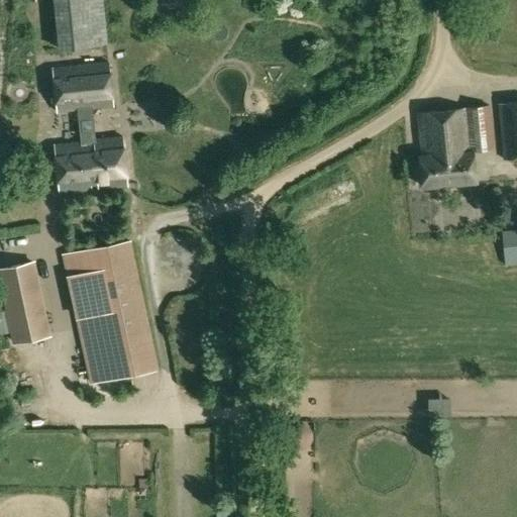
[(50,0),(57,49),(108,44),(104,0),(50,0)]
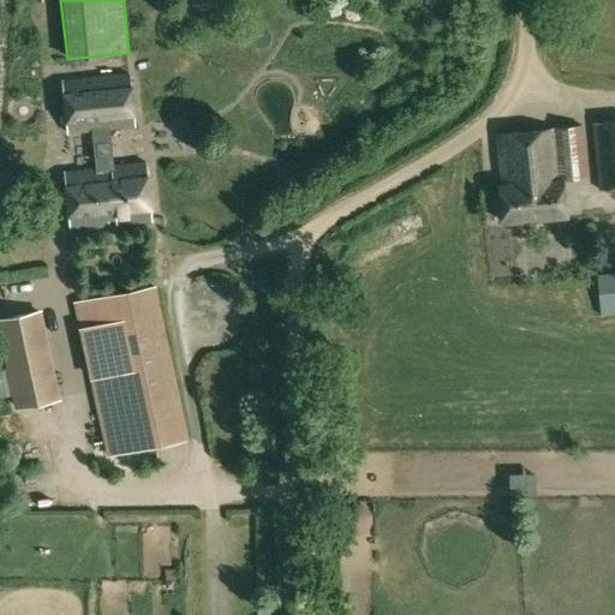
[(135,126),(130,73),(63,81),(67,132),(91,130),(109,129),(135,126)]
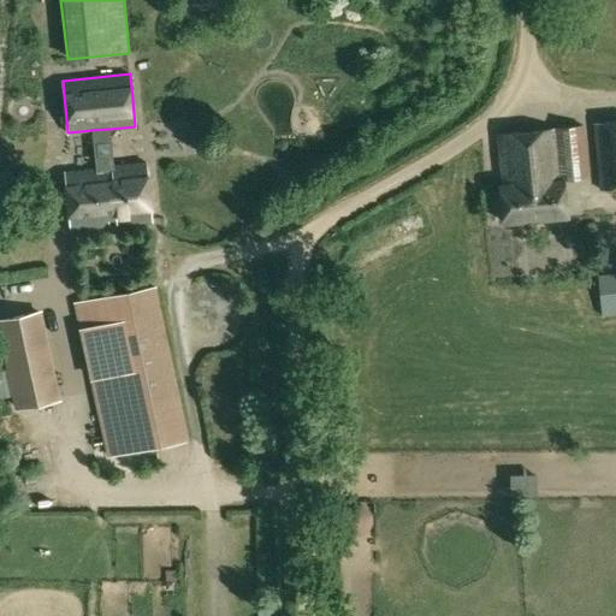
[(615,188),(615,120),(593,123),(599,189),(615,188)]
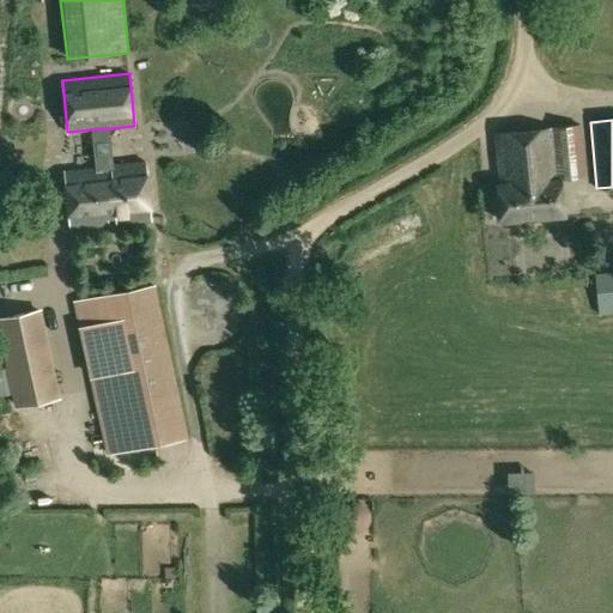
[(584,176),(580,125),(496,133),(501,184),(497,184),(501,220),(565,214),(562,178),(584,176)]
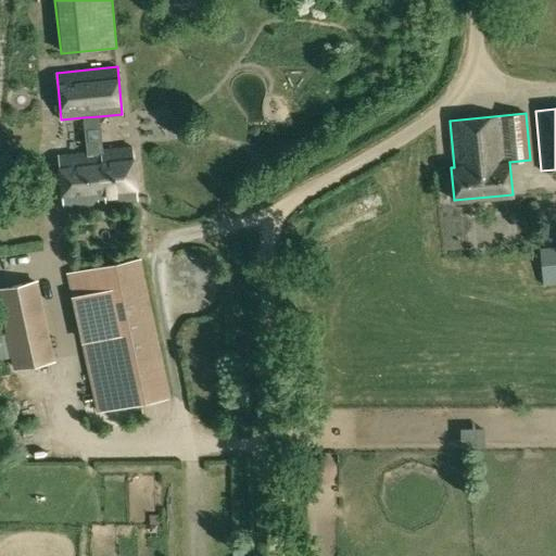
[(99,116),(83,117),(86,152),(58,155),(63,206),(99,202),(98,199),(105,198),(105,203),(137,200),(131,147),(102,150),(99,116)]
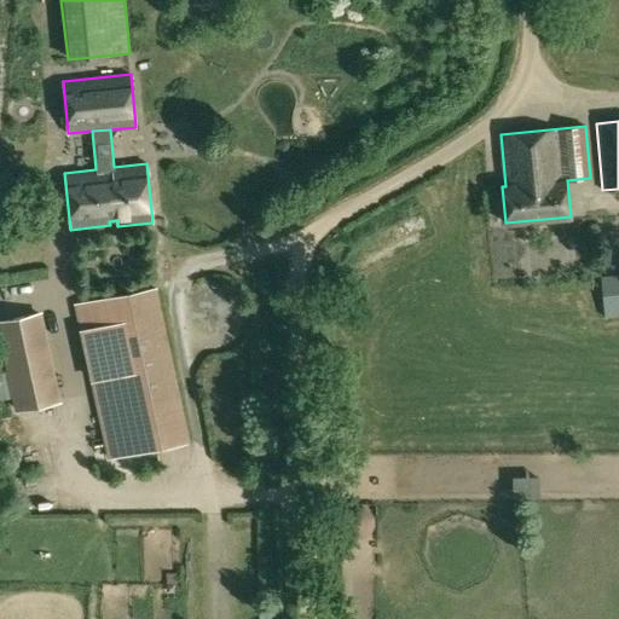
[(618,276),(601,277),(605,317),(618,316),(618,276)]
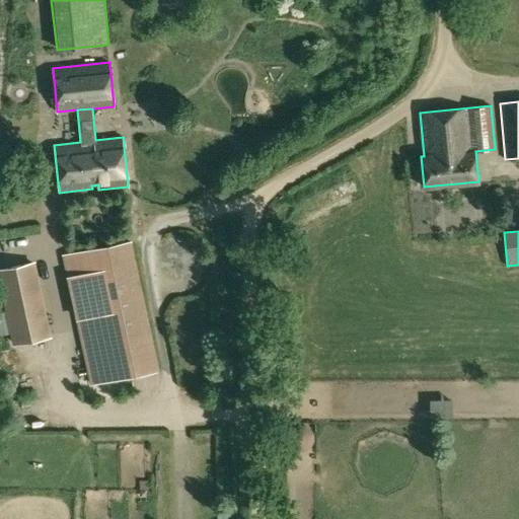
[(157,369),(130,242),(64,256),(91,383),(157,369)]
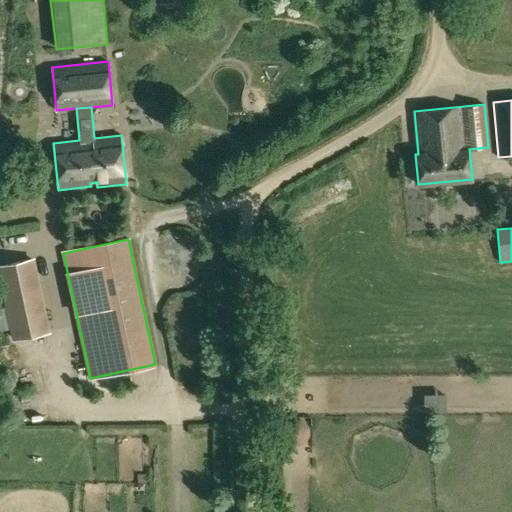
[(0,264),(0,284),(13,341),(50,331),(34,256),(0,264)]
